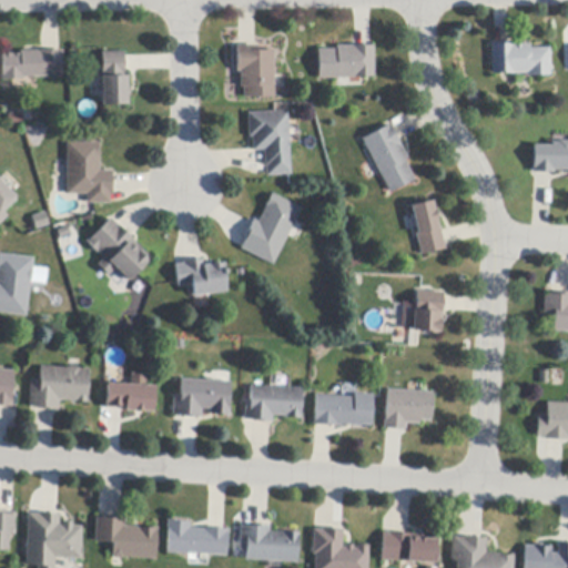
[(492,74),(490,44),(495,44),(495,46),(496,46),(508,44),(509,44),(509,43),(513,43),(513,46),(521,46),(521,44),(529,44),(529,49),(549,48),(550,77),(527,78),(526,74),(510,75),(510,73),(492,74)]
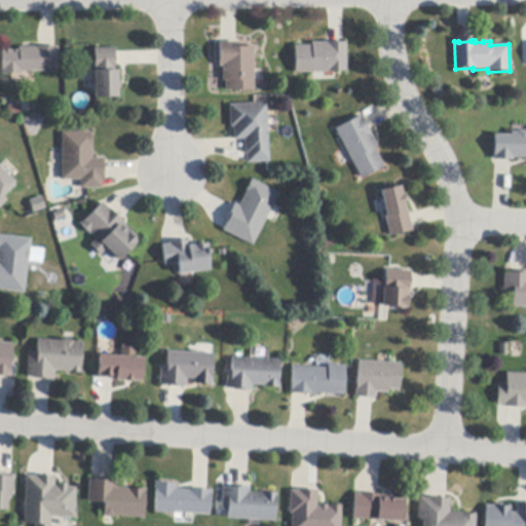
[(253,48),(253,71),(254,82),(254,91),(225,91),(225,81),(222,81),(222,67),(219,67),(218,43),(222,43),(235,43),(238,43),(238,48),(253,48)]
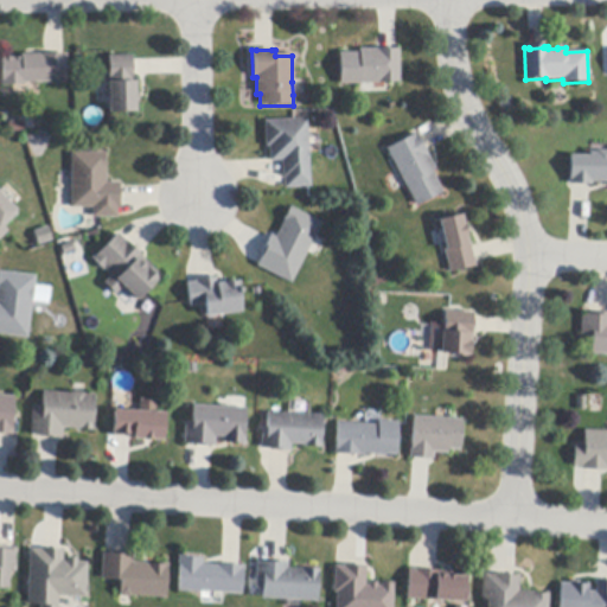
[(374,84),(359,85),(340,85),(339,53),(359,53),(359,50),(379,50),(396,50),(398,50),(400,83),(379,83),(379,84),(374,84)]
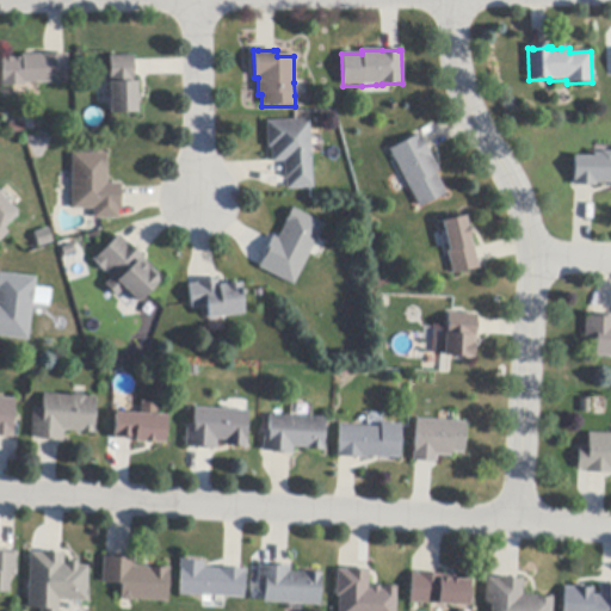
[(67,84),(25,84),(25,86),(1,86),(1,81),(2,81),(2,59),(22,59),(22,55),(45,55),(63,55),(67,55),(67,59),(67,84)]
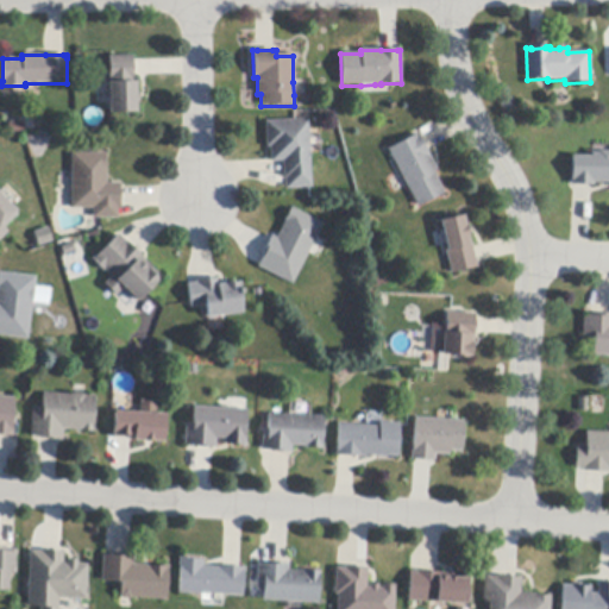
[(133,61),(133,76),(133,82),(136,82),(136,94),(139,94),(139,104),(137,104),(137,113),(110,114),(108,105),(108,83),(110,83),(110,75),(110,57),(133,56),(133,61)]
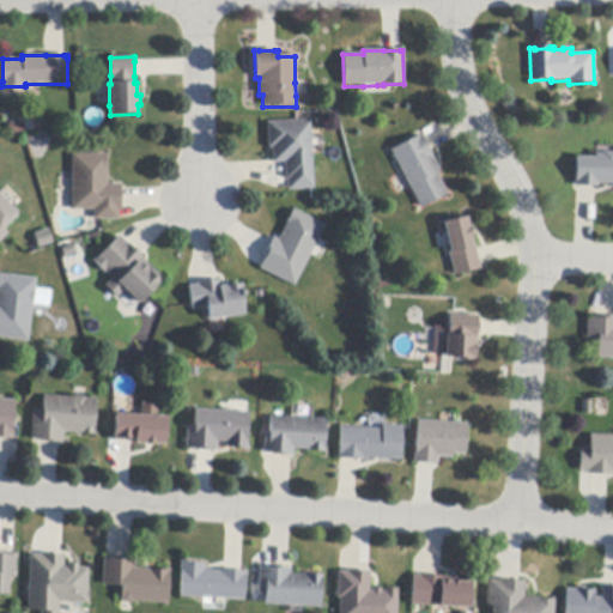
[(287,189),(287,181),(286,181),(285,163),(273,164),(273,163),(272,149),(268,149),(267,122),(310,121),(314,189),(287,190),(287,189)]
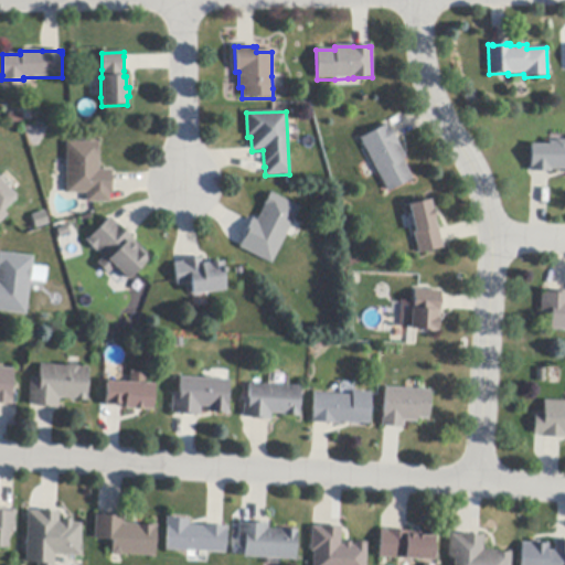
[(23,123),(9,123),(9,114),(23,114),(23,123)]
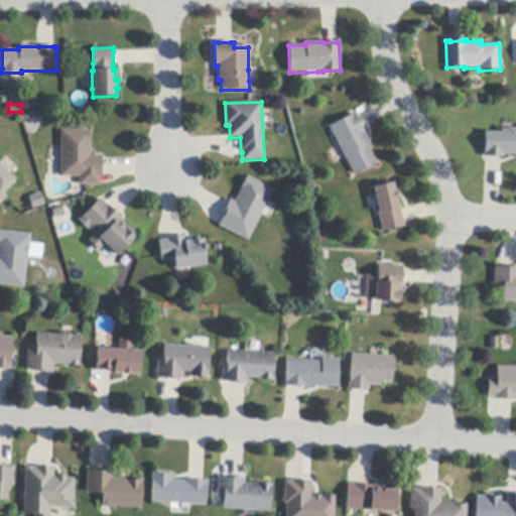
[(361,128),(363,132),(364,132),(371,145),(368,146),(377,164),(354,176),(345,158),(340,148),(329,127),(350,116),(350,115),(354,112),(355,114),(354,114),(361,128)]
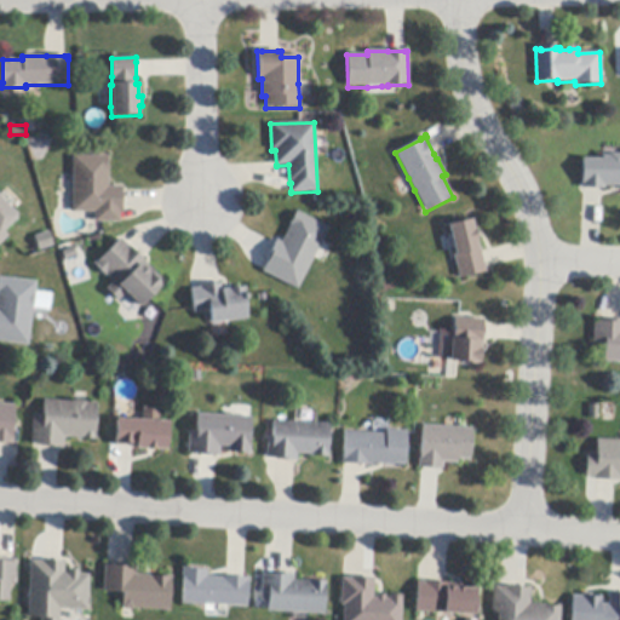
[(601,190),(584,189),(581,189),(581,160),(602,160),(602,156),(609,156),(609,155),(619,155),(619,187),(604,187),(604,190),(601,190)]
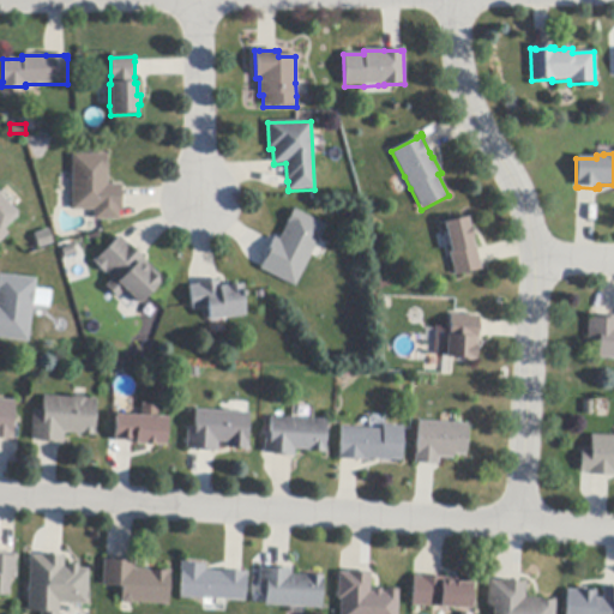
[(121,190),(121,208),(122,208),(122,211),(119,211),(119,218),(119,221),(100,221),(94,221),(94,211),(72,211),(72,175),(72,155),(108,155),(108,158),(107,158),(107,167),(108,167),(108,186),(122,186),(122,190),(121,190)]
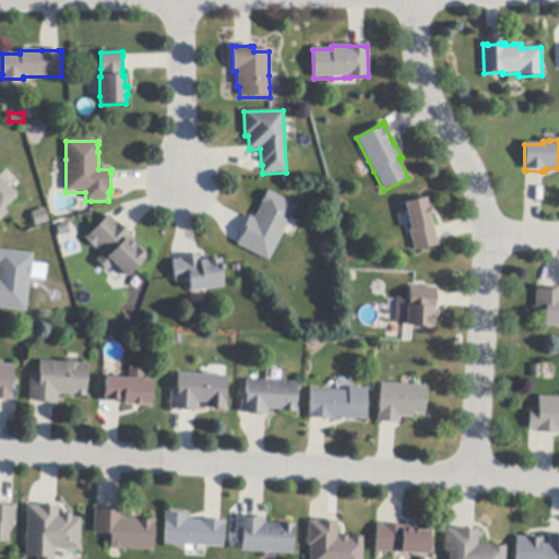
[(0,181),(11,192),(16,198),(4,210),(8,214),(0,222),(0,181)]
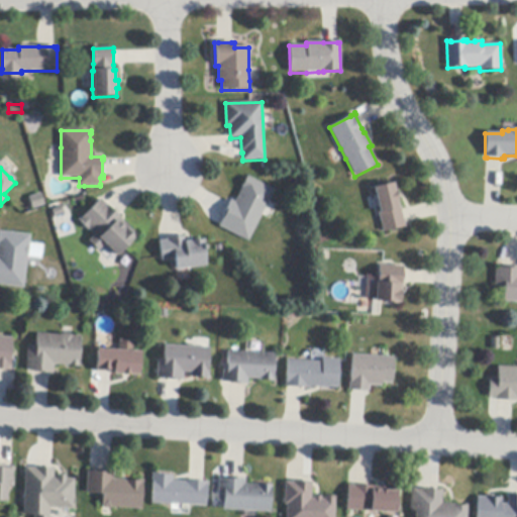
[(274,191),(269,201),(262,215),(248,242),(219,227),(220,225),(223,219),(221,218),(229,203),(230,200),(234,202),(247,177),(274,191)]
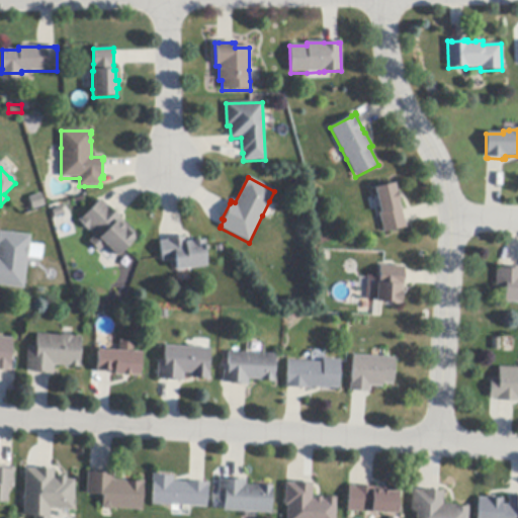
[(402,211),(405,225),(406,228),(383,234),(379,217),(378,214),(380,213),(376,197),(374,189),(394,184),(396,192),(397,192),(399,201),(398,201),(400,208),(401,208),(402,211)]
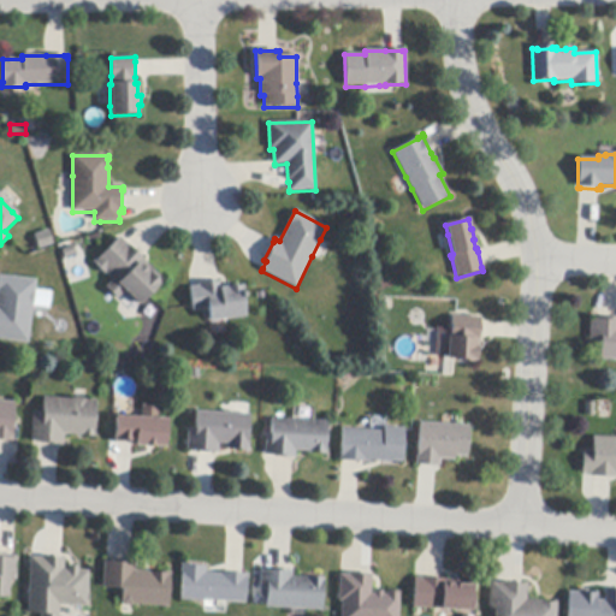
[(53,244),(39,249),(34,236),(49,231),(53,244)]
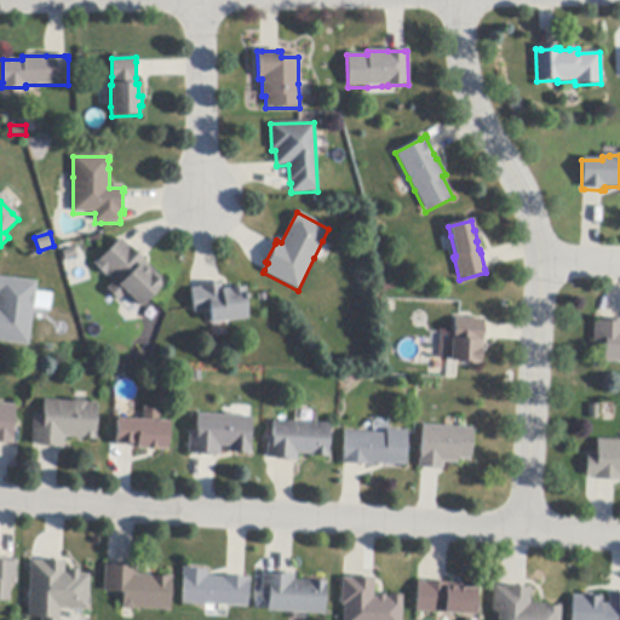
[(122,240),(143,260),(165,283),(139,309),(138,308),(126,294),(119,302),(119,303),(107,290),(114,282),(107,275),(105,277),(93,265),(97,262),(98,263),(121,239),(122,240)]
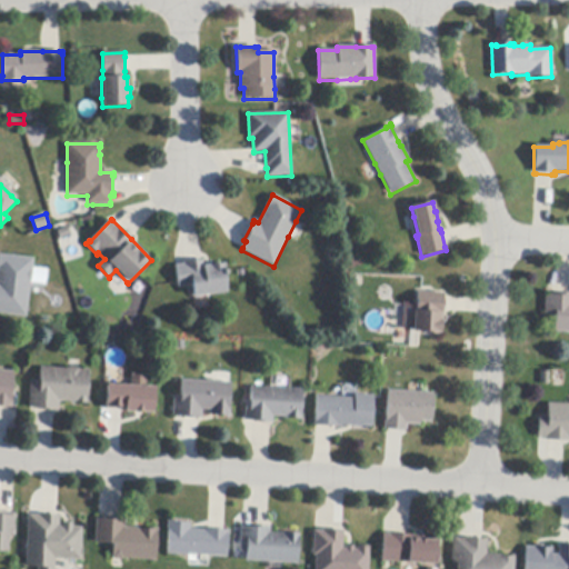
[(0,256),(33,259),(27,318),(0,315),(0,256)]
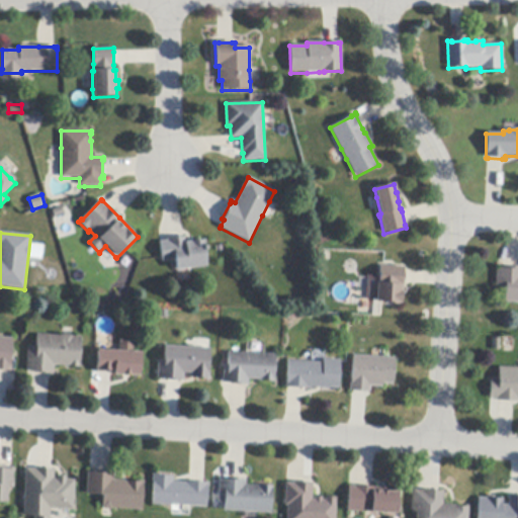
[(162,261),(160,243),(161,243),(167,242),(167,240),(183,238),(186,237),(186,239),(192,239),(192,243),(203,241),(204,244),(203,244),(206,267),(176,271),(174,260),(162,261)]
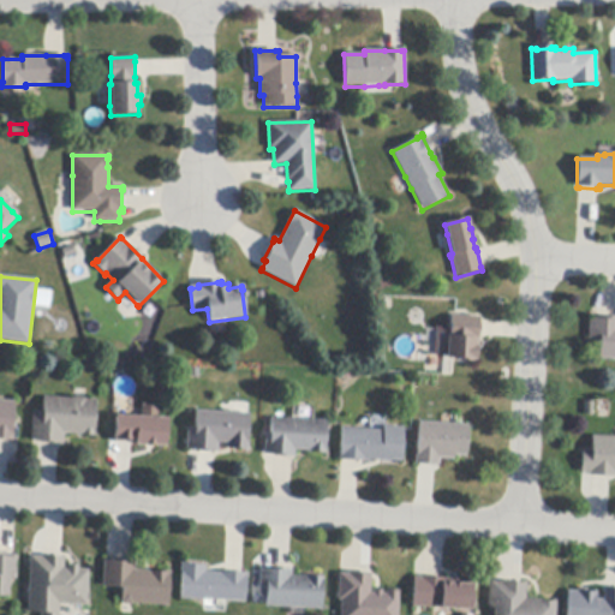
[(479,323),(479,336),(478,348),(477,348),(476,362),(446,359),(447,338),(449,338),(451,316),(481,318),(479,323)]
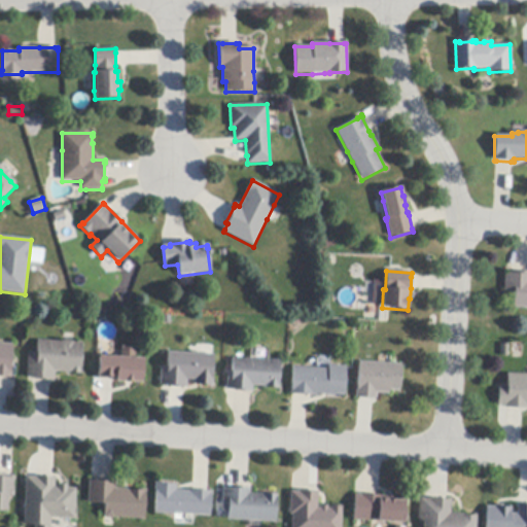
[(526,273),(526,309),(514,309),(515,292),(504,291),(505,274),(508,274),(515,274),(515,273),(526,273)]
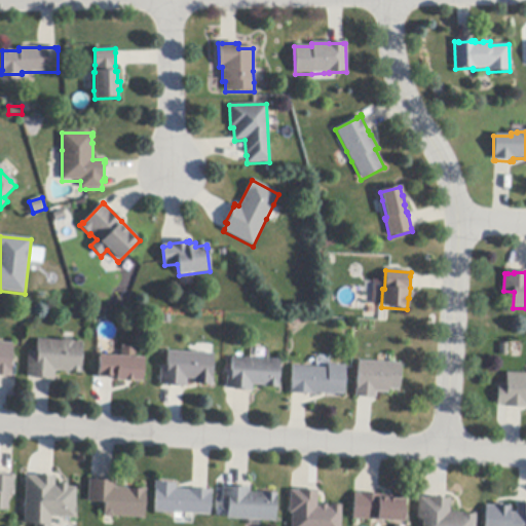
[(64,341),(65,340),(72,340),(74,342),(82,342),(81,370),(81,374),(69,373),(69,372),(54,372),(54,381),(50,381),(35,380),(35,378),(30,378),(27,378),(29,352),(37,352),(38,340),(63,341),(64,341)]
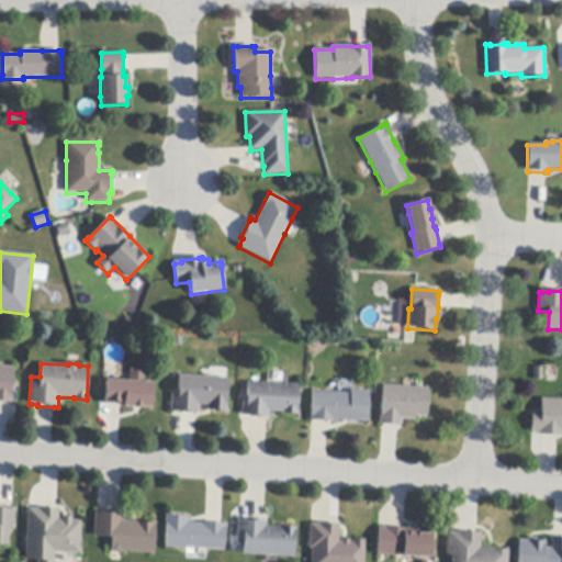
[(0,367),(14,368),(12,396),(13,396),(12,403),(9,403),(0,402),(0,367)]
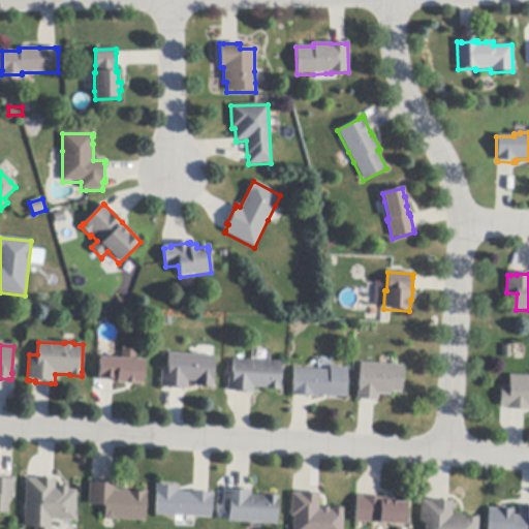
[(191,355),(214,356),(215,356),(213,380),(214,380),(214,387),(199,386),(199,385),(195,385),(195,382),(187,382),(187,390),(185,390),(168,389),(169,386),(163,386),(161,386),(162,369),(167,369),(168,353),(191,355)]
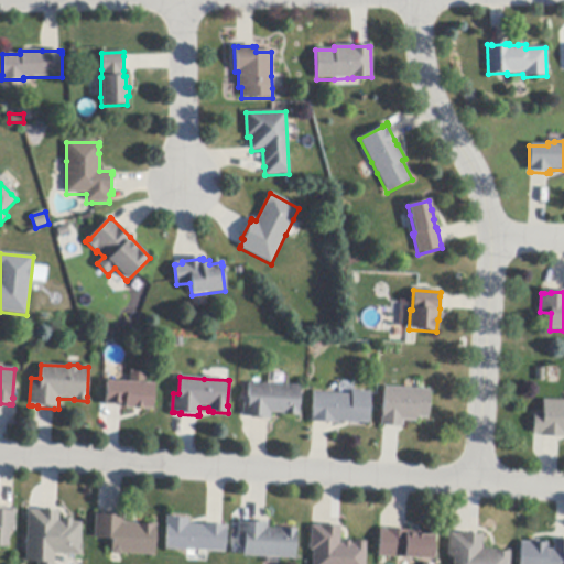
[(120,382),(142,383),(153,384),(152,410),(123,409),(123,407),(121,407),(109,405),(105,405),(107,381),(120,382)]
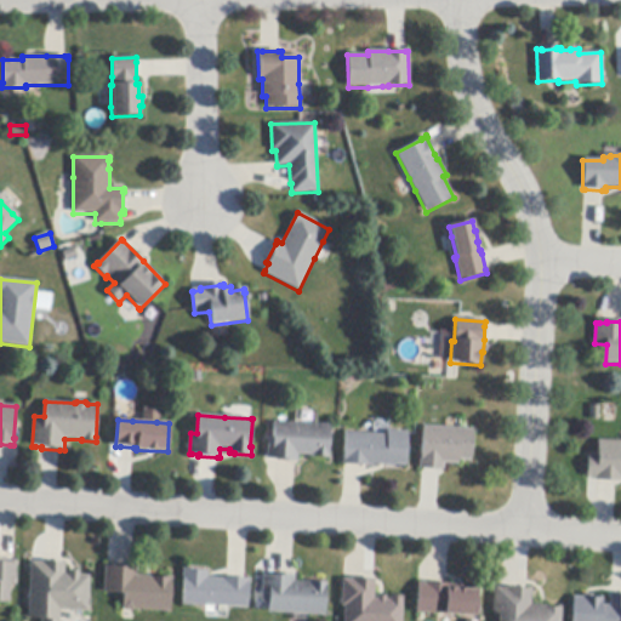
[(297,423),(314,425),(330,426),(329,459),(313,457),(313,456),(298,455),(298,462),(295,462),(277,461),(277,460),(269,459),(267,459),(268,438),(273,438),(274,422),(297,423)]
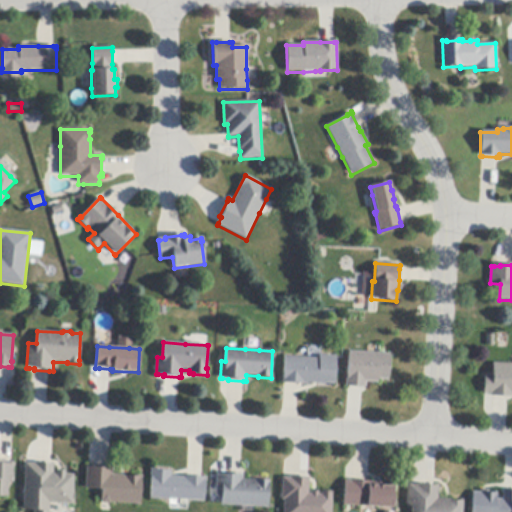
[(370,353),(379,354),(390,354),(388,380),(378,380),(378,383),(366,383),(366,388),(362,388),(349,387),(346,387),(346,376),(348,376),(349,352),(370,353)]
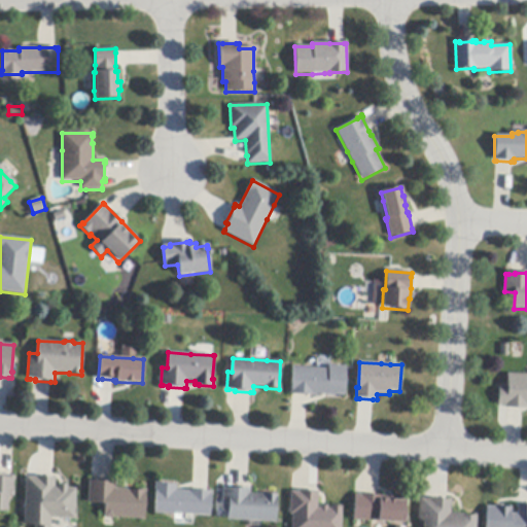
[(346,367),(344,397),(314,395),(314,396),(307,395),(293,394),(290,394),(290,390),(291,390),(292,367),(328,370),(328,366),(346,367)]
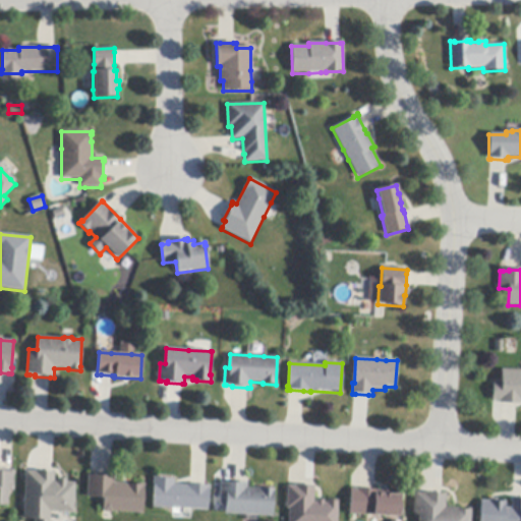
[(520,405),(517,405),(500,404),(500,401),(494,401),(493,401),(494,382),(502,383),(502,370),(520,370),(520,405)]
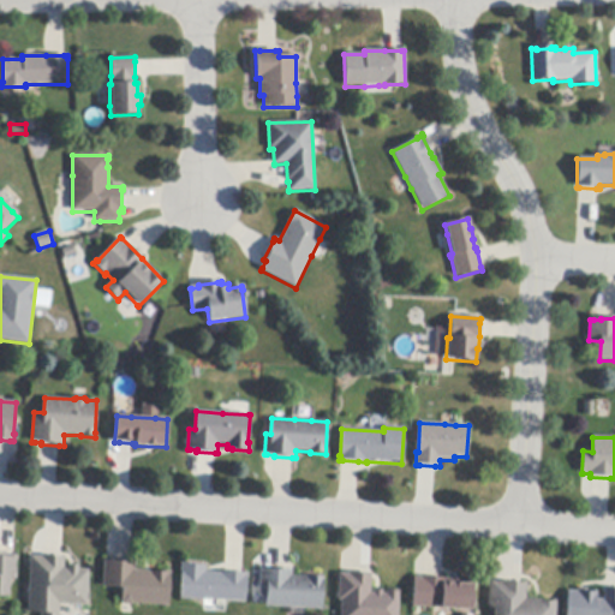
[(0,554),(13,555),(17,555),(16,578),(10,577),(9,597),(0,596),(0,554)]
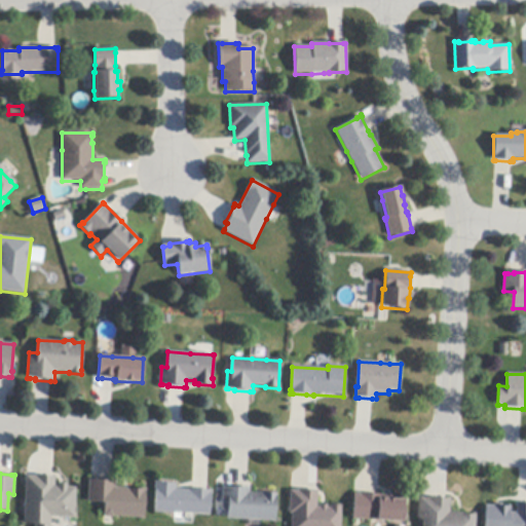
[(53,476),(55,476),(54,485),(58,486),(58,483),(67,484),(67,487),(75,488),(74,519),(71,519),(50,518),(49,525),(33,525),(24,524),(26,477),(29,477),(36,477),(36,475),(39,475),(39,477),(52,478),(52,476),(53,476)]
